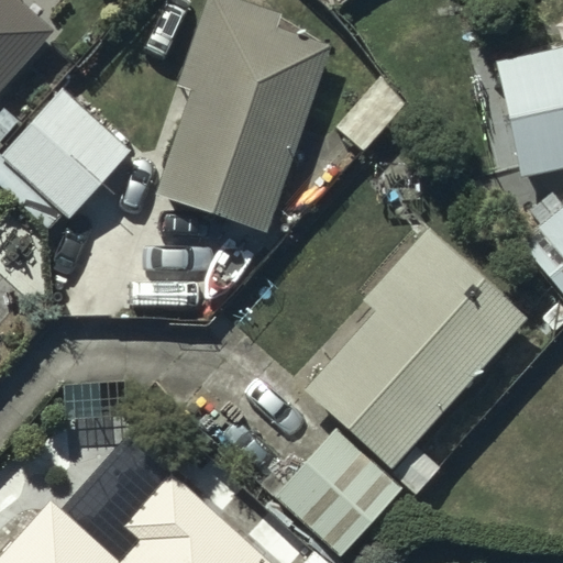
[(0,0),(0,89),(52,33),(15,0),(0,0)]
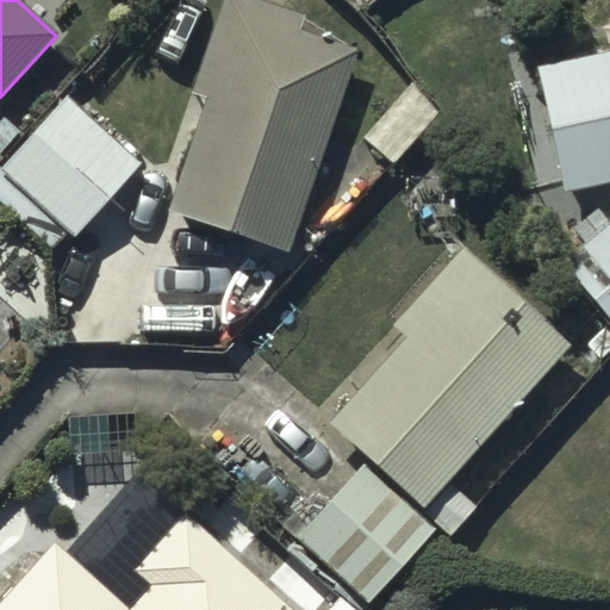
[(303,14),(262,0),(221,0),(191,93),(204,98),(167,211),(286,250),(356,49),(298,27),(303,14)]
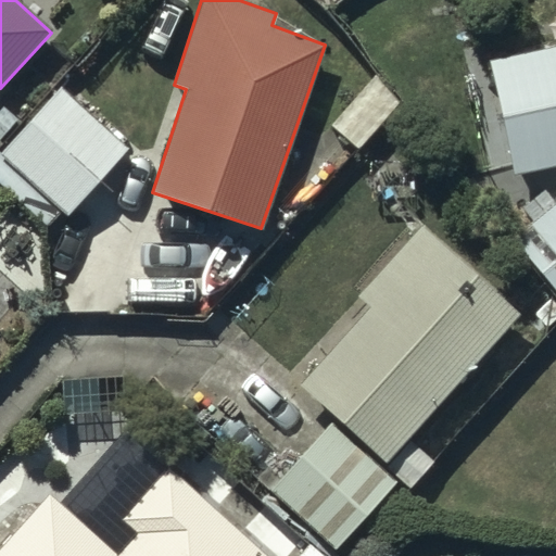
[(555,43),(487,59),(512,174),(555,164),(555,43)]
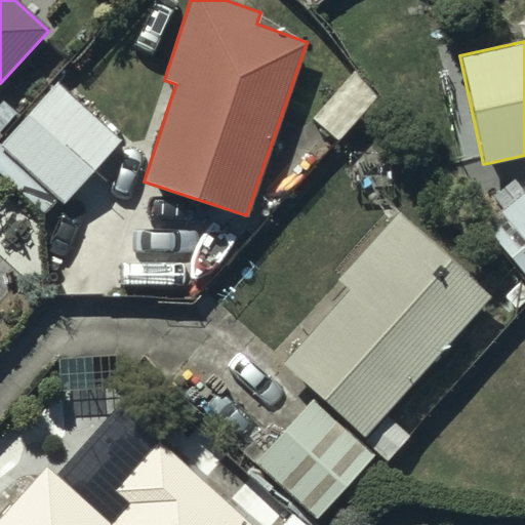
[(55,81),(0,140),(0,147),(62,204),(120,140),(55,81)]
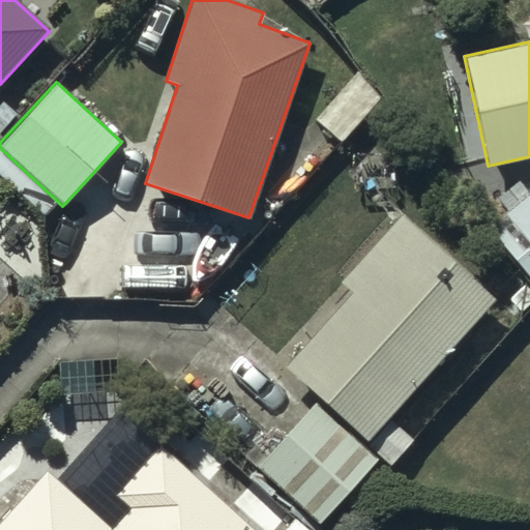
[(503,209),(484,225),(529,278),(529,192),(529,193),(519,180),(495,200),(503,209)]
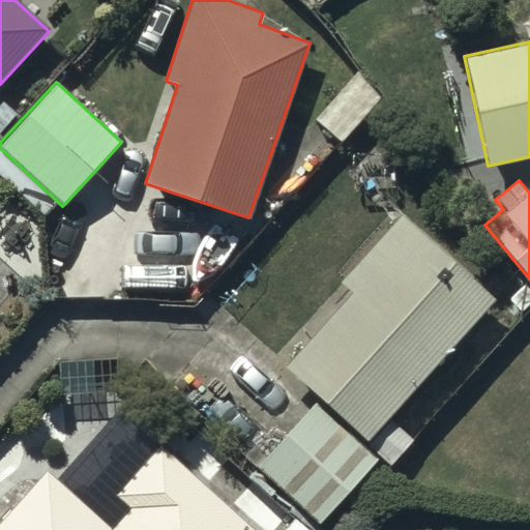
[(283,365),(319,400),(313,405),(257,465),(320,523),(381,458),(390,466),(414,440),(388,419),(496,297),(402,214),(339,283),(350,293),(283,365)]
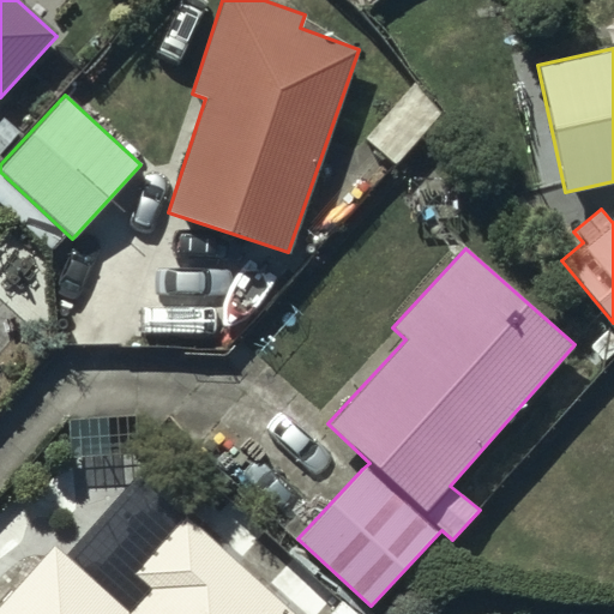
[(55,545),(0,601),(0,613),(294,613),(186,515),(133,573),(148,587),(127,609),(55,545)]
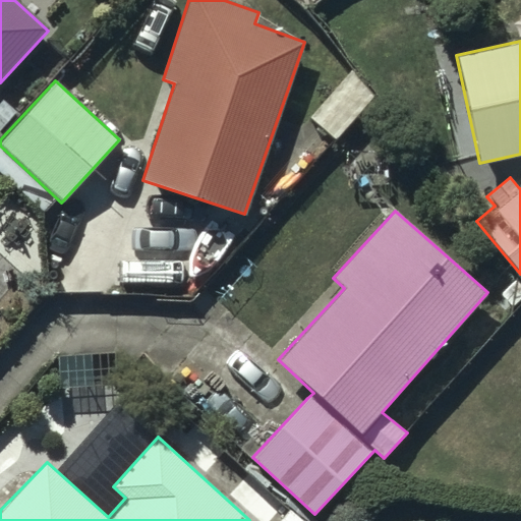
All buildings are outlined.
